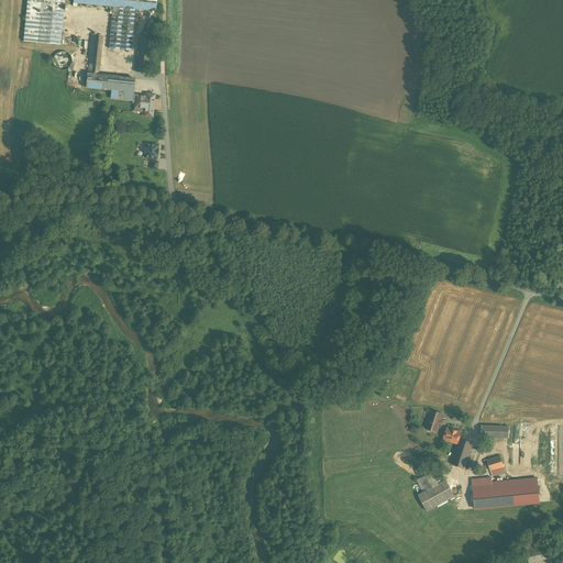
[(65,0),(26,0),(23,41),(61,45),(65,0)]
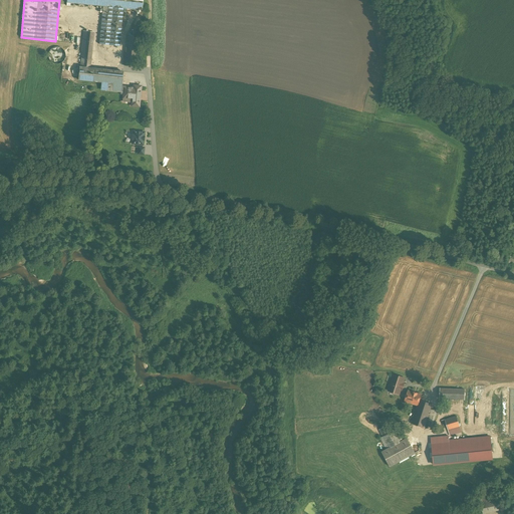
[(144,0),(67,0),(67,4),(102,7),(123,9),(144,11),(144,0)]
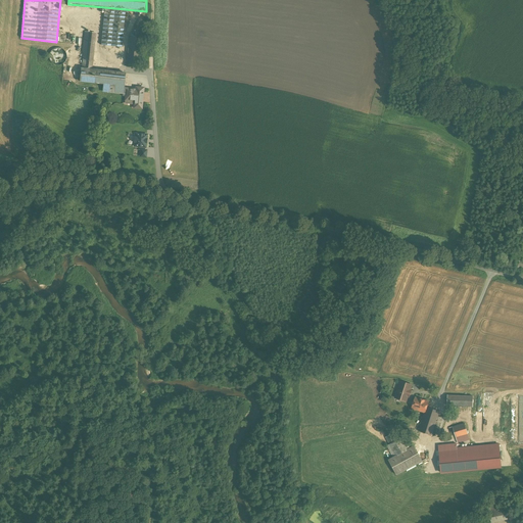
[(126,9),(104,7),(101,45),(122,47),(126,9)]
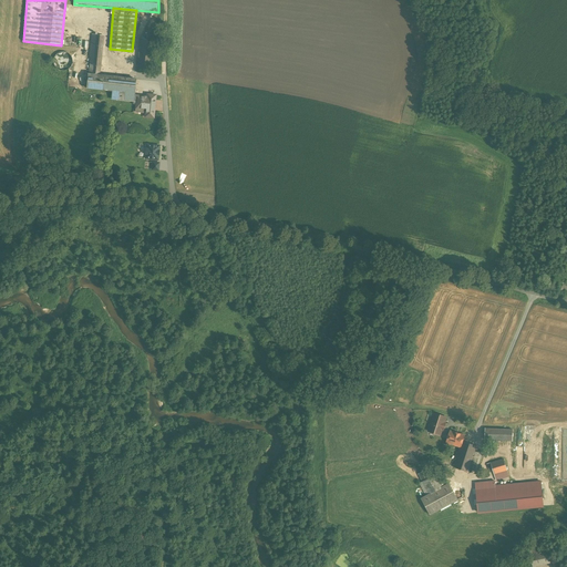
[(154,39),(141,38),(138,70),(151,71),(154,39)]
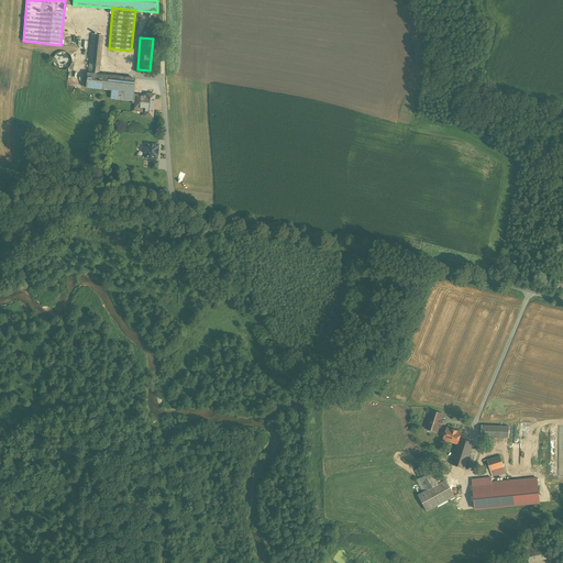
[(105,40),(92,39),(88,89),(123,92),(122,103),(133,105),(134,96),(135,79),(101,76),(105,40)]
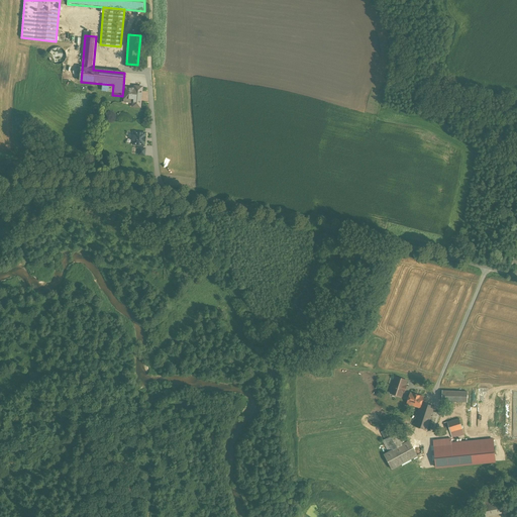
[(62,49),(59,48),(56,48),(54,48),(52,50),(49,53),(48,56),(48,58),(49,61),(50,62),(53,64),(55,65),(58,66),(60,65),(63,64),(64,62),(66,58),(66,55),(64,52),(62,49)]
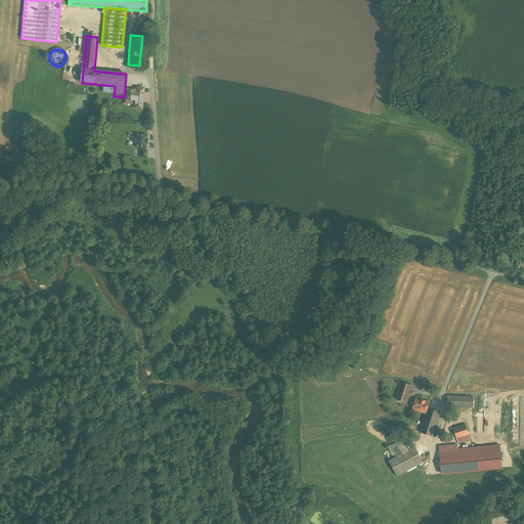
[(147,88),(135,86),(134,90),(125,89),(124,97),(123,104),(133,105),(132,112),(144,114),(147,88)]
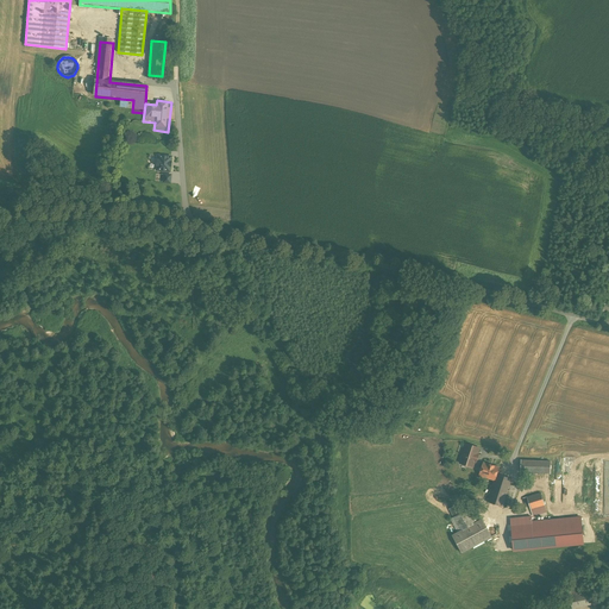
[(173,156),(157,155),(155,171),(170,173),(173,156)]
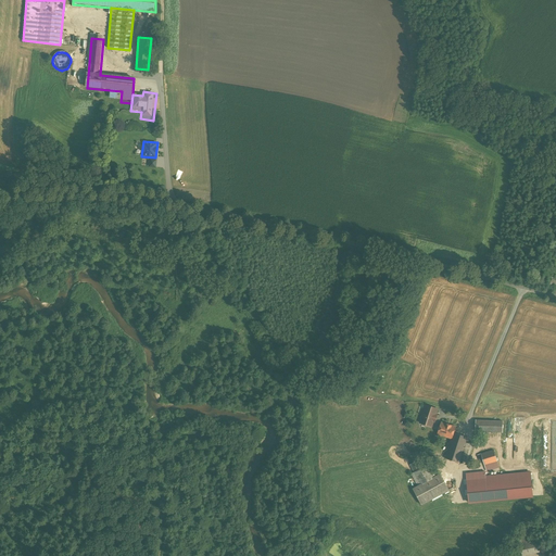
[(438,409),(426,405),(420,422),(432,427),(432,426),(433,421),(434,421),(437,415),(436,414),(437,409),(438,409)]
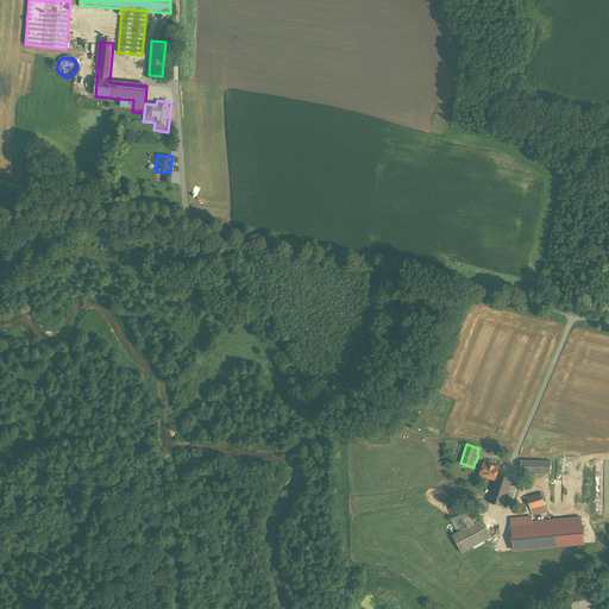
[(551,462),(521,460),(521,472),(551,473),(551,462)]
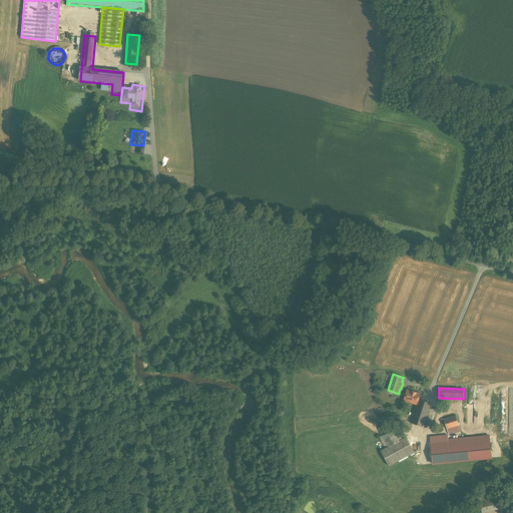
[(414,392),(407,389),(404,401),(417,405),(419,400),(421,394),(414,392)]
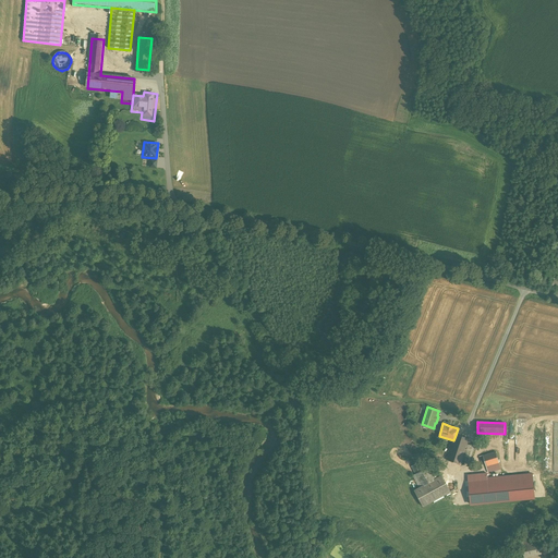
[(470,439),(456,435),(453,440),(447,460),(461,464),(462,460),(468,444),(470,439)]
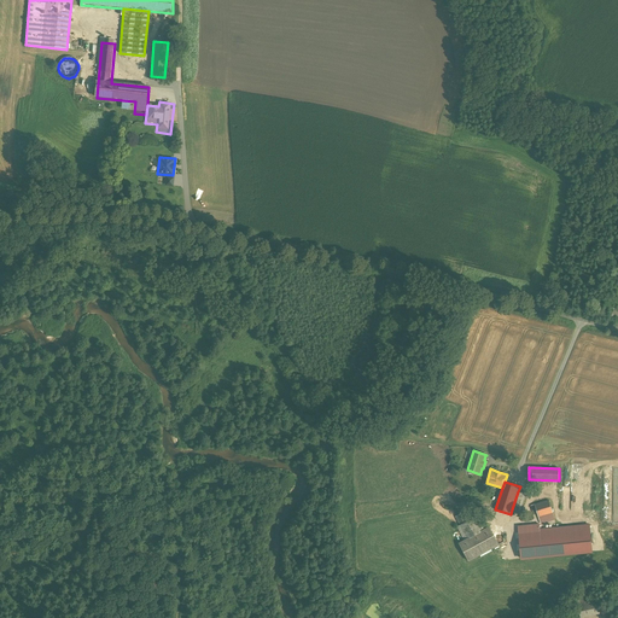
[(525,494),(518,491),(512,509),(519,512),(525,494)]
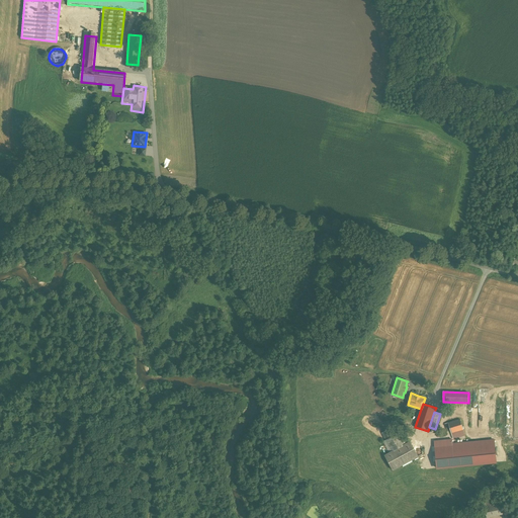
[(460,419),(448,423),(451,433),(463,430),(460,419)]
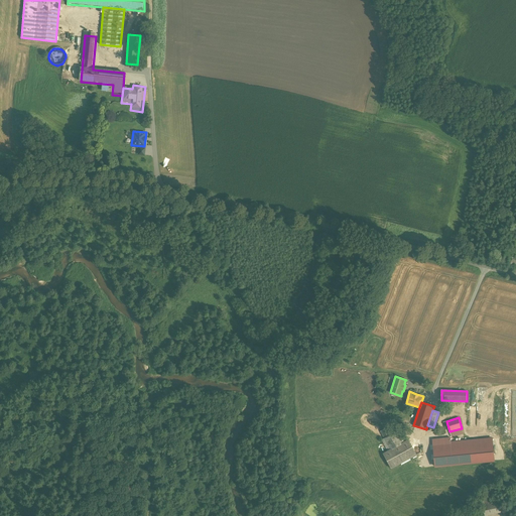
[(381,431),(384,438),(389,435),(386,429),(381,431)]
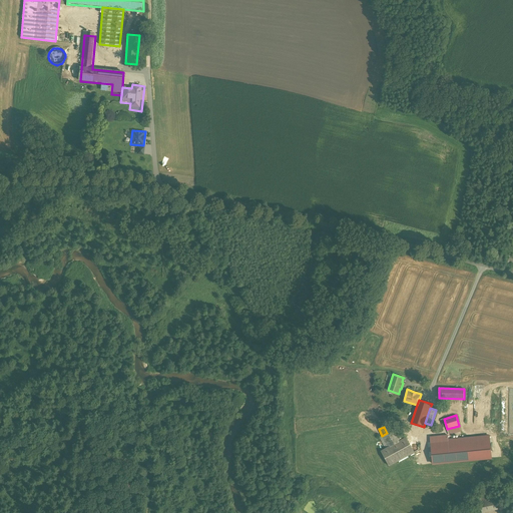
[(387,433),(382,436),(380,437),(386,449),(400,441),(394,430),(387,433)]
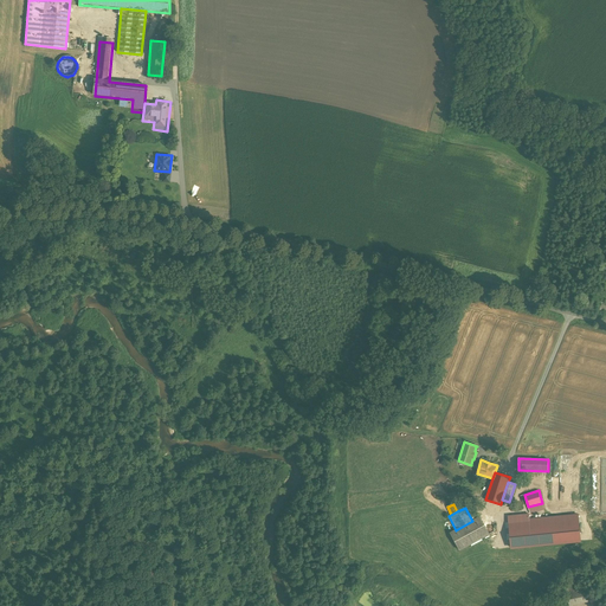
[(529,514),(508,516),(511,548),(580,541),(578,516),(529,521),(529,514)]
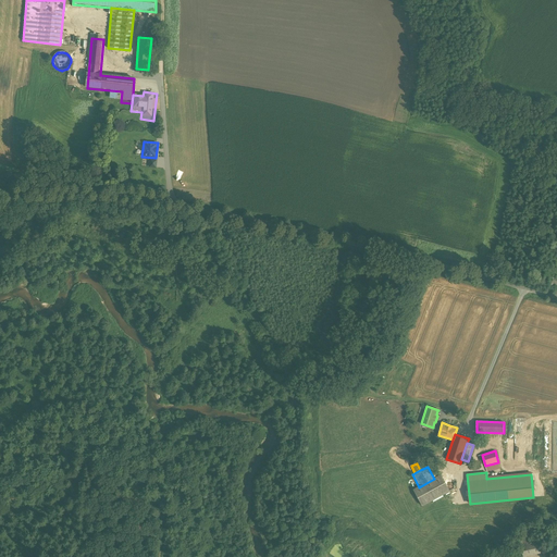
[(419,487),(413,490),(422,506),(436,498),(446,493),(449,491),(441,475),(434,479),(419,487)]
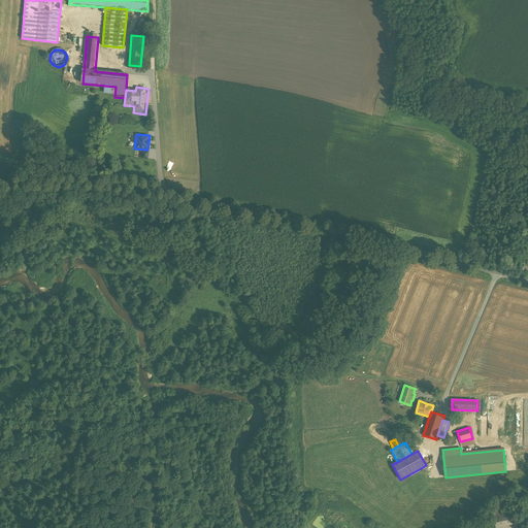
[(494,527),(499,527),(513,525),(510,515),(500,518),(499,513),(492,515),(494,527)]
